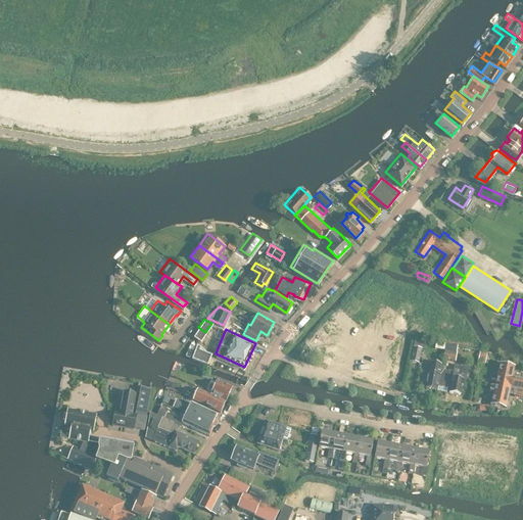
[(415,335),(413,343),(414,343),(421,345),(422,337),(415,335)]
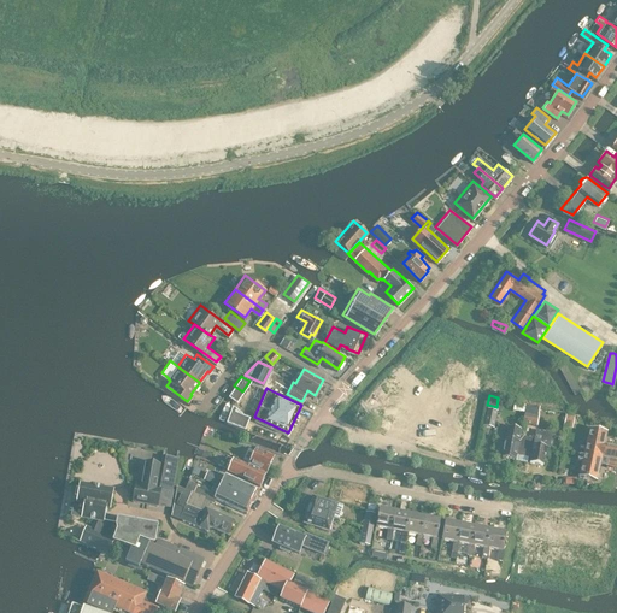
[(536,422),(539,405),(539,404),(526,402),(523,419),(536,422)]
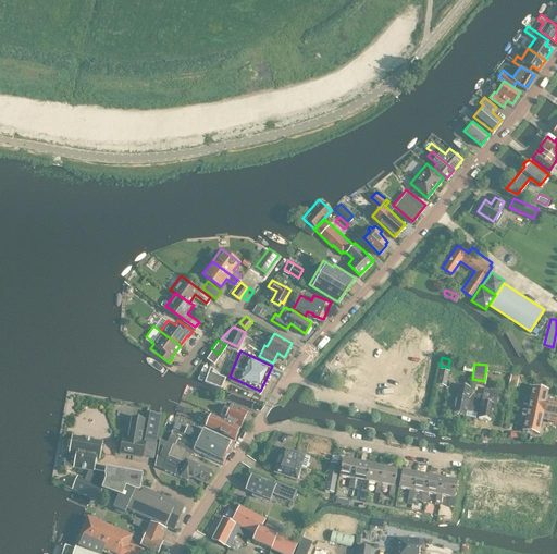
[(436,381),(437,381),(446,383),(449,368),(448,368),(441,366),(440,366),(436,381)]
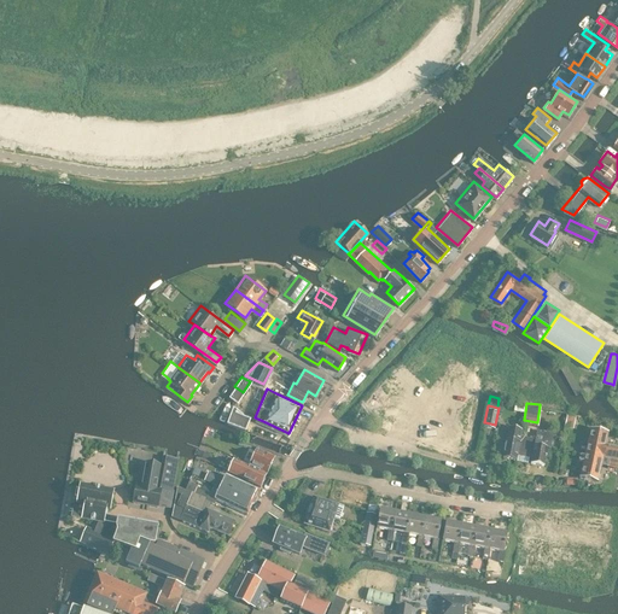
[(231,409),(226,420),(229,421),(244,428),(249,416),(231,409)]
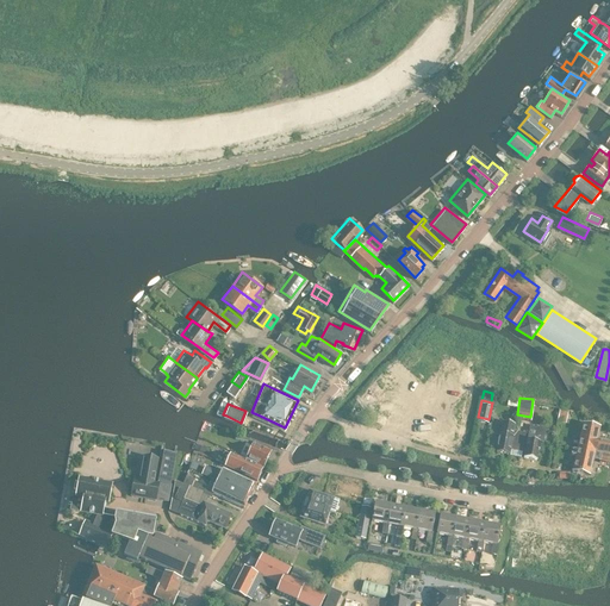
[(510,447),(514,428),(515,420),(502,418),(497,449),(510,451),(510,447)]
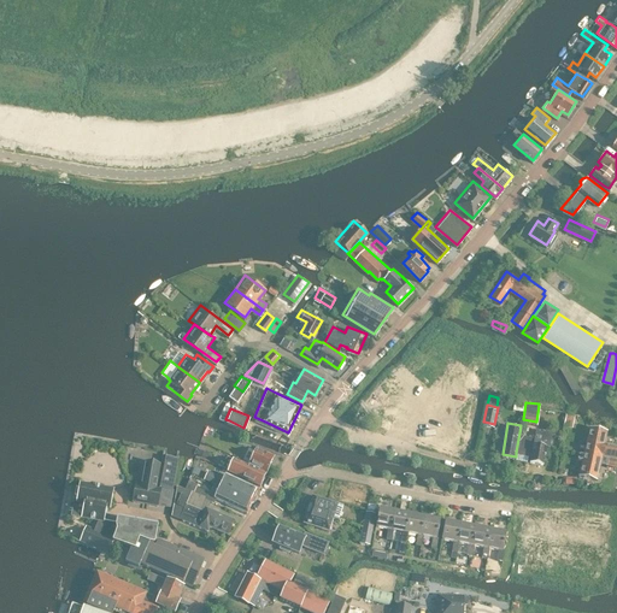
[(589,425),(583,451),(616,457),(616,443),(604,441),(607,429),(589,425)]
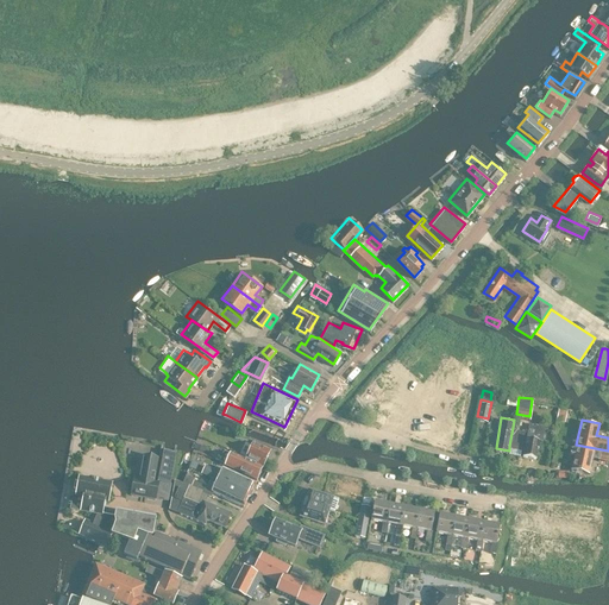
[(542,439),(545,424),(529,421),(523,453),(537,455),(539,439),(542,439)]
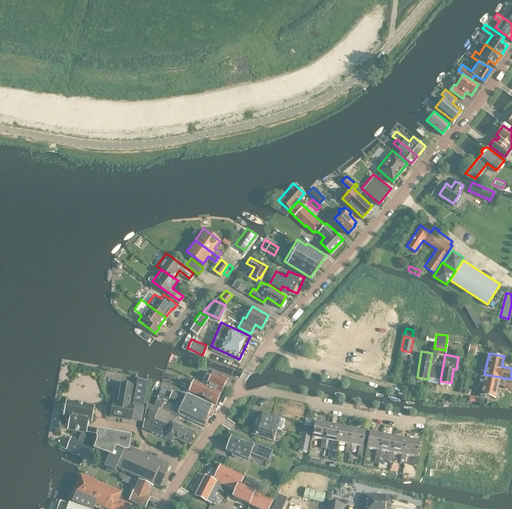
[(431,359),(428,375),(439,377),(441,361),(431,359)]
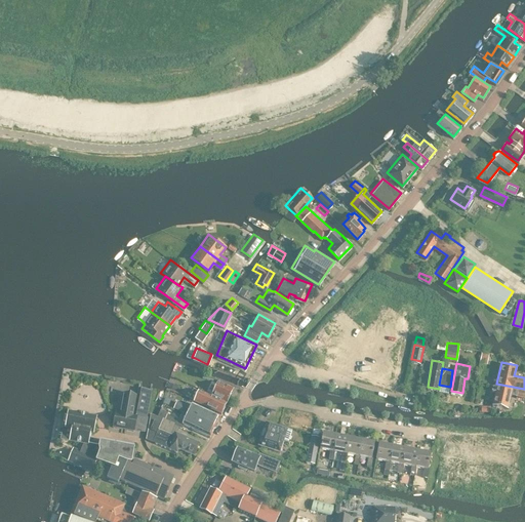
[(217,379),(211,392),(211,393),(226,400),(233,386),(217,379)]
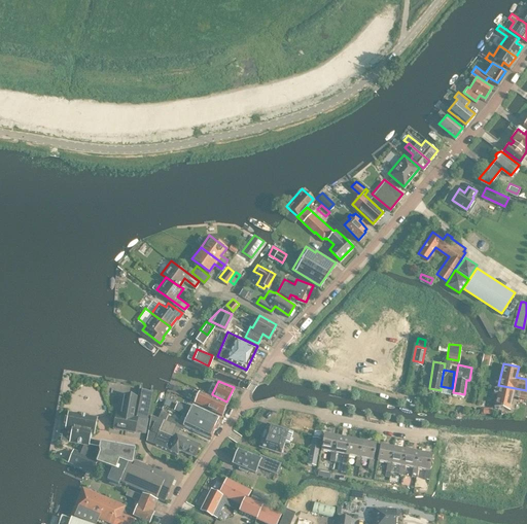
[(526,390),(498,385),(497,390),(494,405),(510,408),(513,394),(526,396),(526,395),(526,390)]
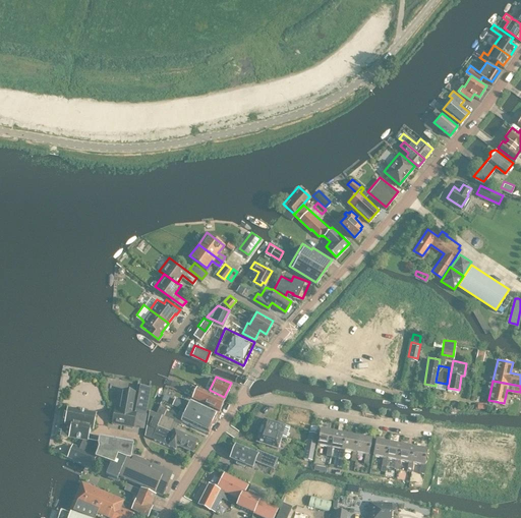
[(151,386),(149,386),(137,384),(135,393),(121,390),(118,408),(114,407),(112,421),(132,425),(135,410),(146,412),(151,386)]
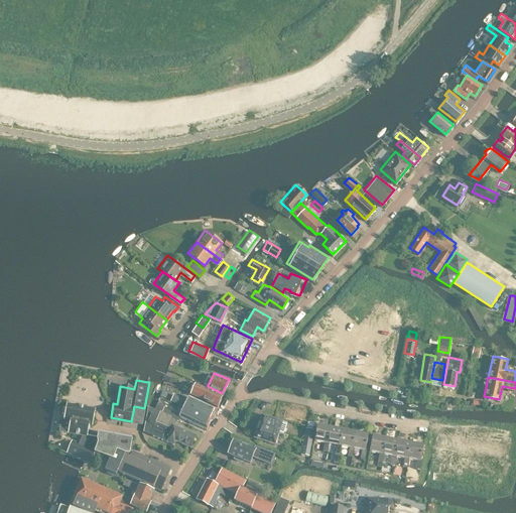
[(217,404),(218,404),(218,403),(222,394),(195,382),(190,381),(186,389),(190,391),(190,392),(217,404)]
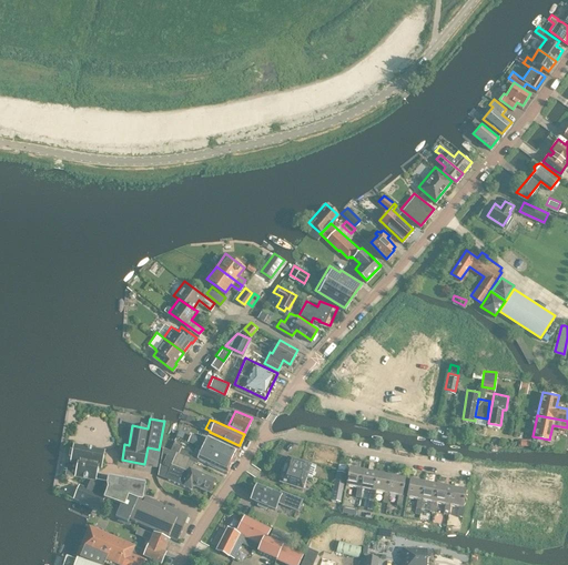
[(239,450),(237,447),(208,434),(205,439),(191,432),(188,440),(202,445),(232,461),(232,460),(234,460),(239,450)]
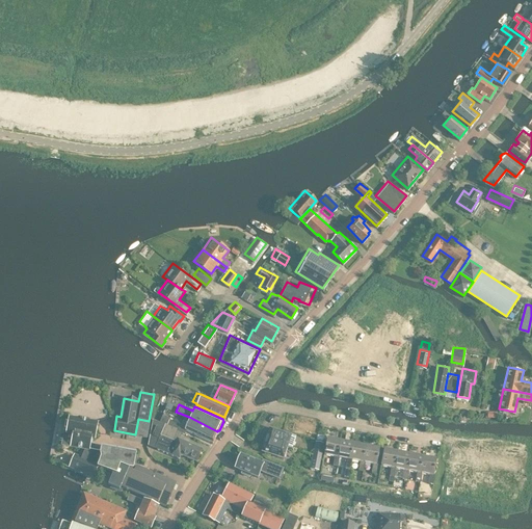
[(162,413),(159,419),(177,426),(178,423),(179,421),(169,417),(169,416),(162,413)]
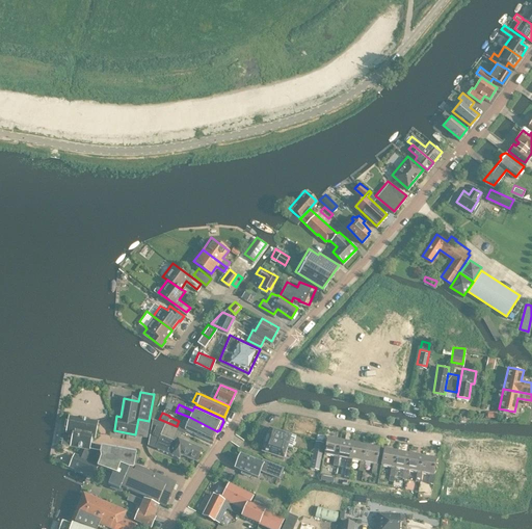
[(69,414),(67,429),(73,430),(71,444),(83,446),(80,453),(75,451),(70,464),(94,474),(97,466),(100,455),(99,451),(100,449),(91,448),(94,433),(96,433),(98,420),(69,414)]
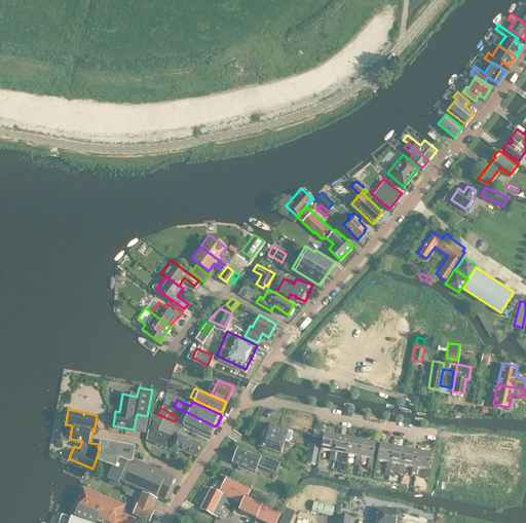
[(175,421),(157,414),(150,412),(146,438),(177,450),(178,447),(194,453),(199,441),(177,432),(180,425),(174,423),(175,421)]
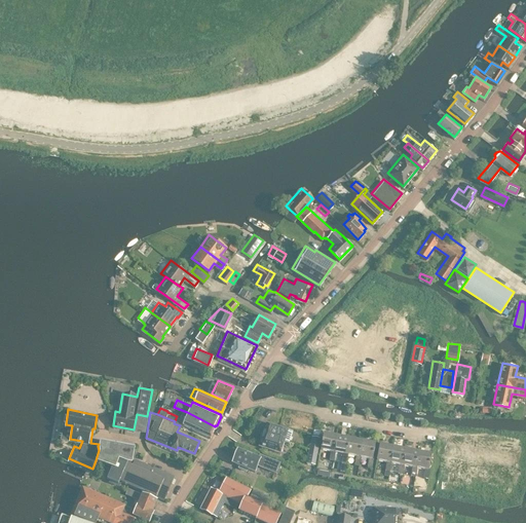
[(211,436),(215,426),(187,412),(182,422),(185,423),(211,436)]
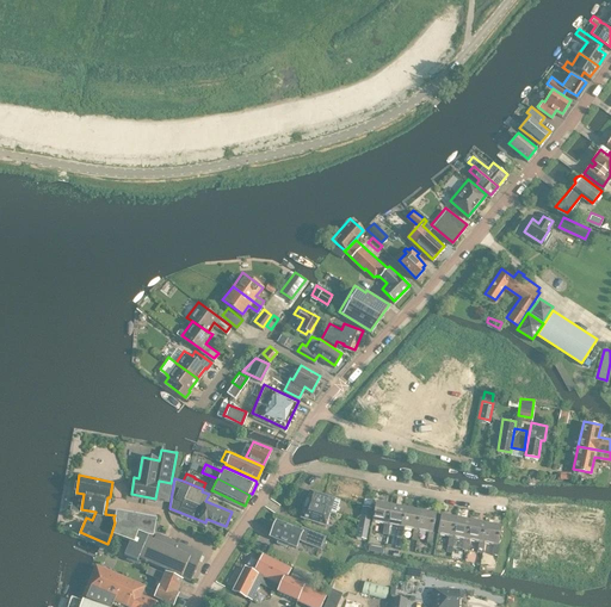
[(309,488),(306,501),(329,509),(334,495),(309,488)]
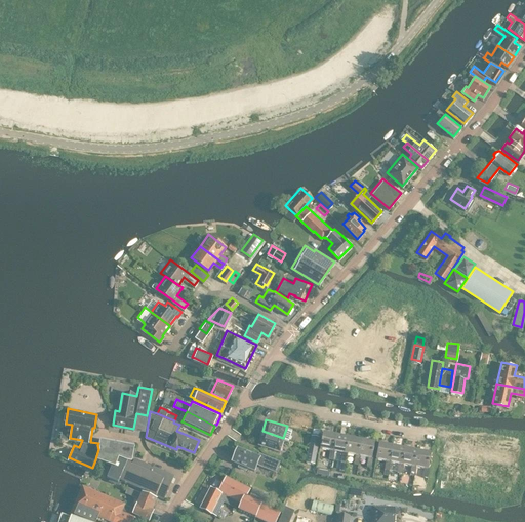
[(333,457),(334,449),(332,449),(335,433),(323,430),(320,446),(329,448),(328,456),(333,457)]
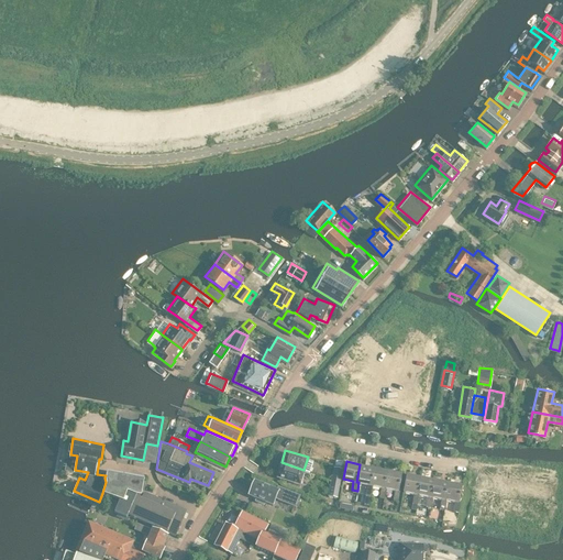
[(304,470),(282,462),(277,475),(300,483),(304,470)]
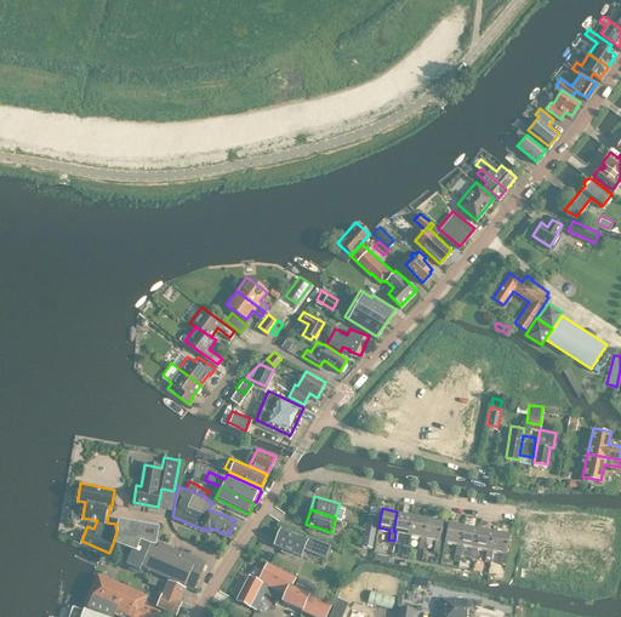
[(393,531),(396,531),(405,532),(403,542),(409,543),(411,533),(409,533),(412,514),(397,512),(393,531)]
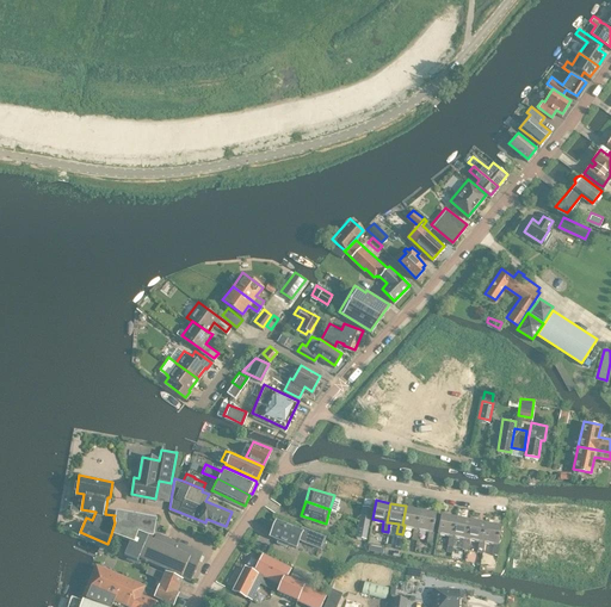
[(402,525),(405,525),(413,527),(412,537),(417,537),(419,528),(417,527),(420,508),(406,506),(402,525)]
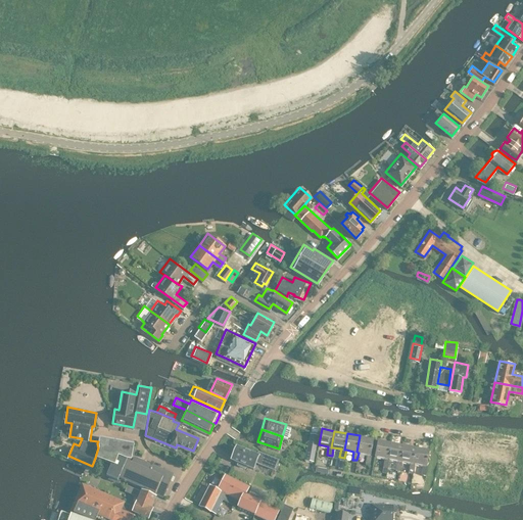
[(357,452),(359,453),(367,454),(365,462),(370,463),(371,454),(370,454),(373,438),(360,435),(357,452)]
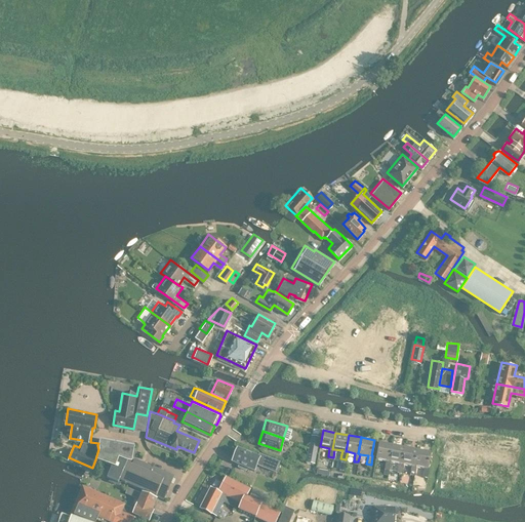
[(95,459),(114,466),(115,464),(122,467),(125,459),(126,460),(127,459),(131,460),(133,445),(98,439),(98,443),(97,445),(98,449),(95,459)]
